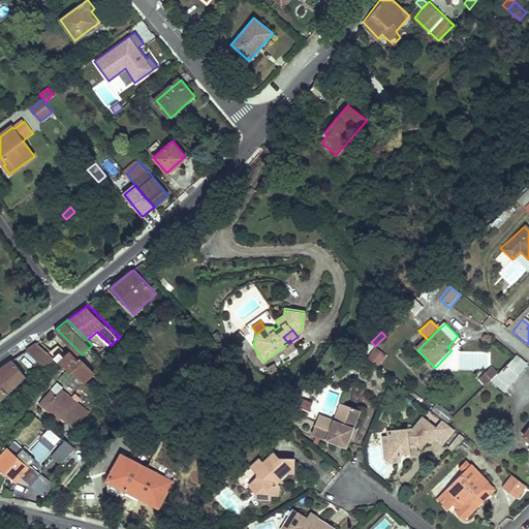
[(458,336),(447,347),(452,350),(456,346),(462,340),(458,336)]
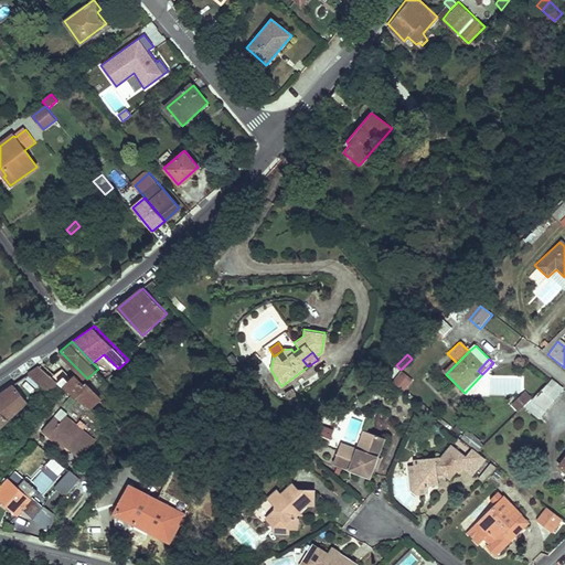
[(54,375),(41,363),(33,369),(51,384),(57,379),(54,375)]
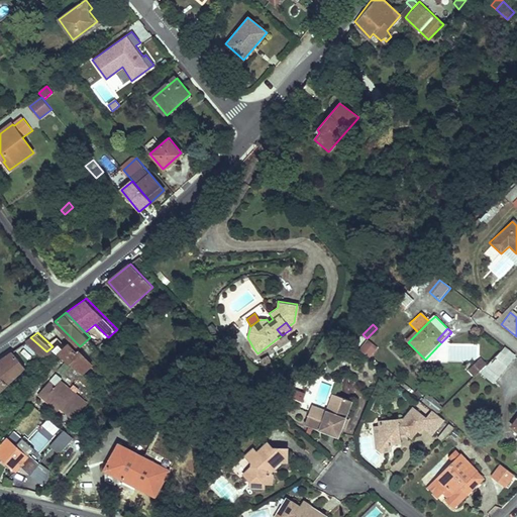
[(68,346),(57,336),(49,343),(53,346),(58,350),(84,373),(94,362),(81,349),(79,352),(70,344),(68,346)]
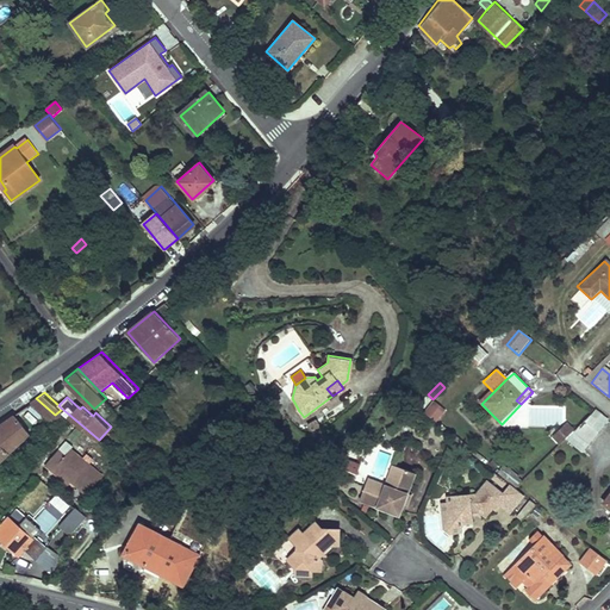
[(113,405),(118,410),(126,403),(122,397),(113,405)]
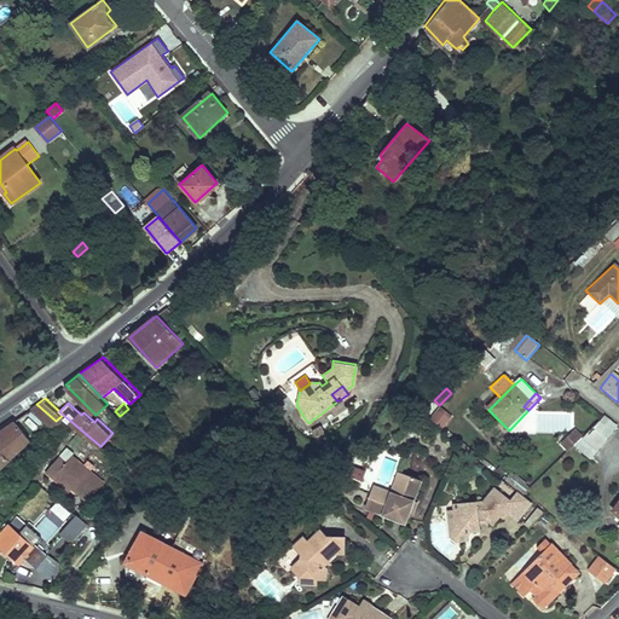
[(56,421),(36,404),(32,406),(33,408),(46,420),(56,427),(59,431),(69,420),(63,415),(56,421)]
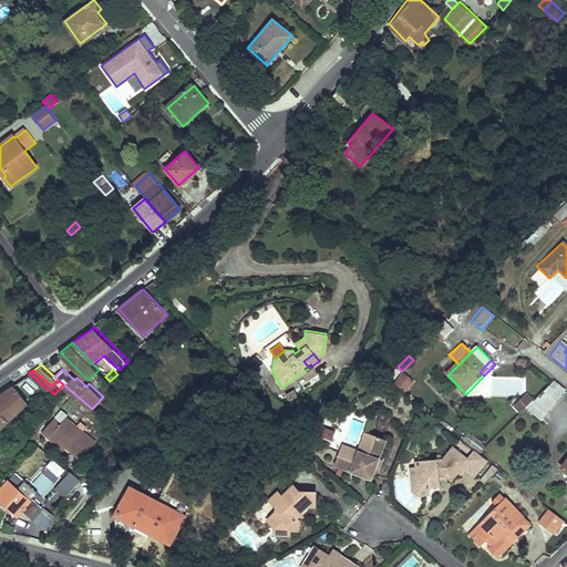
[(38,389),(42,384),(30,373),(27,379),(38,389)]
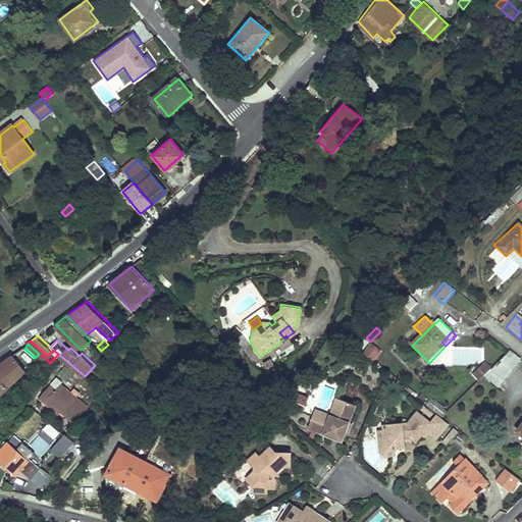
[(380,352),(369,344),(362,353),(373,361),(380,352)]
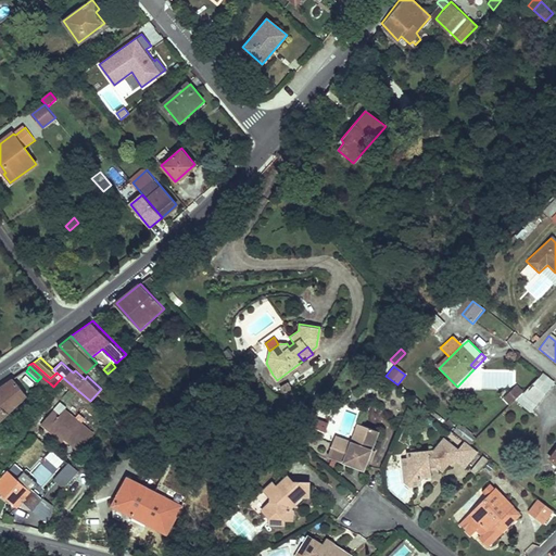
[(555,384),(543,374),(518,401),(532,414),(534,411),(532,409),(555,384)]
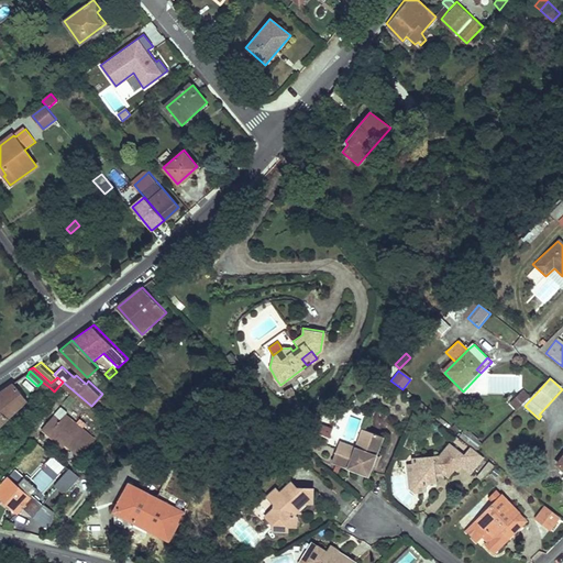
[(15,382),(0,390),(0,438),(3,442),(11,434),(1,423),(29,398),(15,382)]
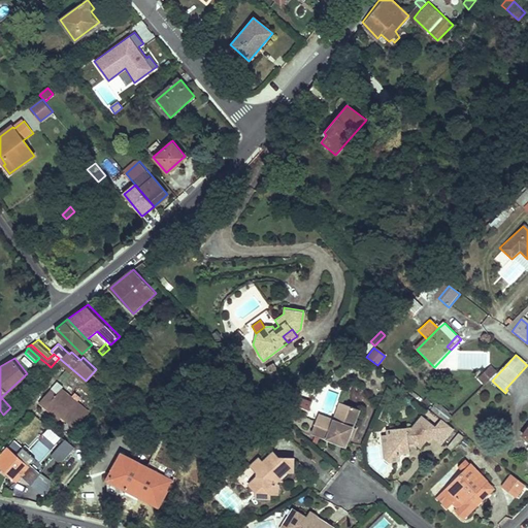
[(490,366),(479,377),(484,384),(495,372),(490,366)]
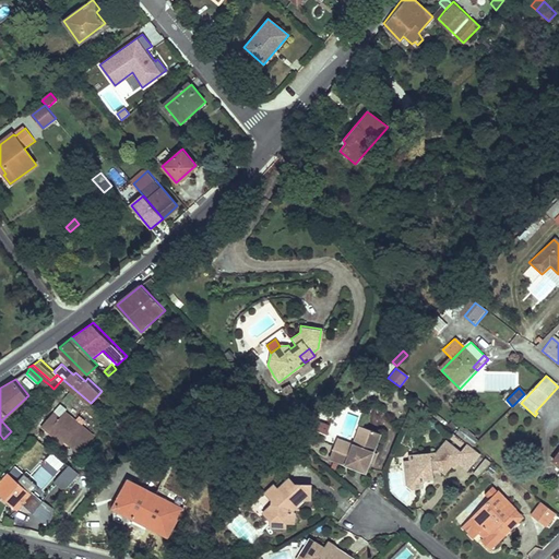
[(94,435),(68,412),(62,417),(58,413),(45,427),(51,432),(54,429),(66,440),(80,452),(94,435)]
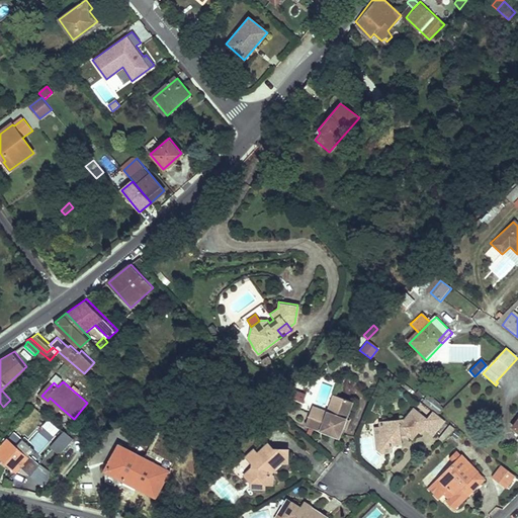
[(307,395),(295,391),(292,400),(304,404),(307,395)]
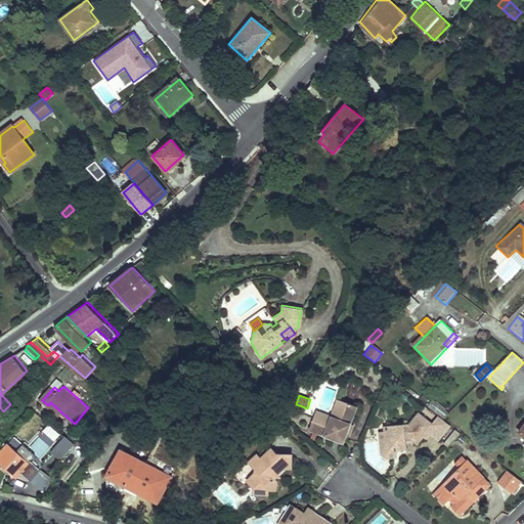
[(335,420),(341,401),(337,400),(331,419),(335,420)]
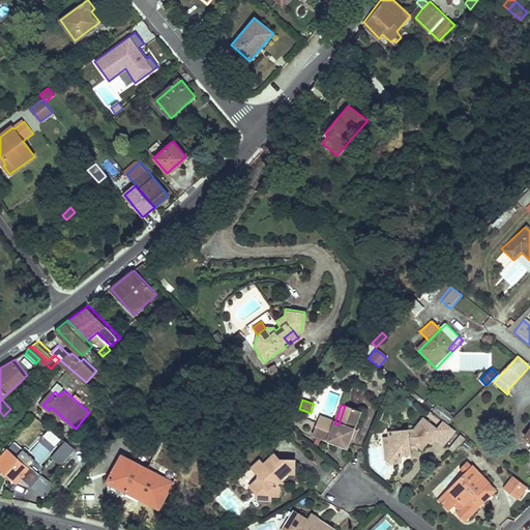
[(354,427),(359,410),(345,406),(339,424),(334,423),(332,422),(331,429),(317,424),(313,437),(348,447),(351,435),(354,427)]
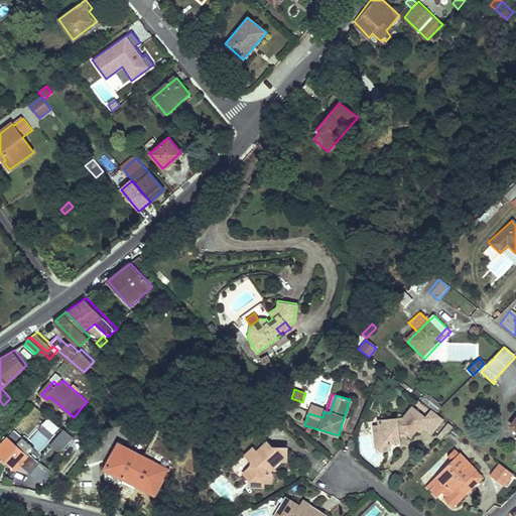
[(49,396),(47,399),(58,408),(60,406),(49,396)]
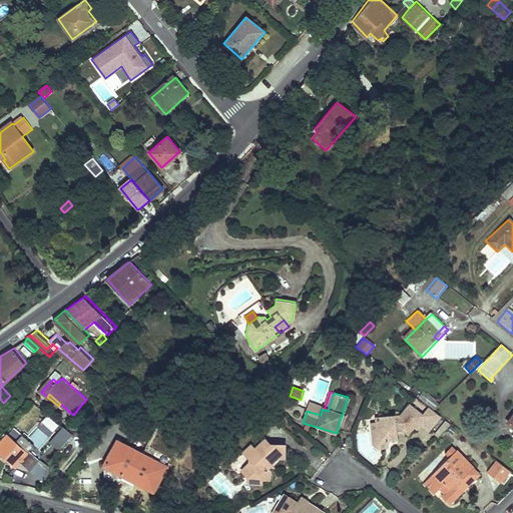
[(428,433),(441,418),(428,409),(422,415),(410,405),(400,417),(385,418),(384,414),(380,414),(379,418),(376,418),(376,424),(372,424),(373,443),(387,442),(397,442),(397,432),(405,432),(409,434),(414,428),(417,425),(428,433)]
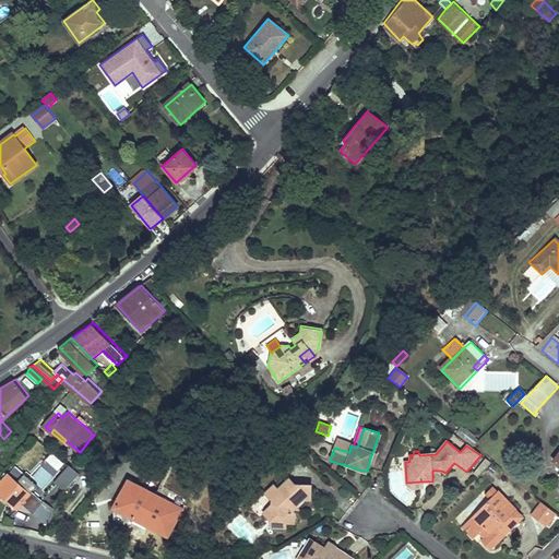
[(351,445),(336,442),(334,448),(349,452),(351,445)]
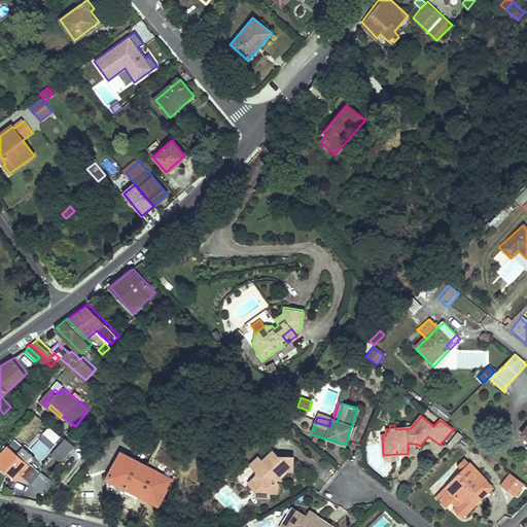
[(458,433),(448,446),(451,449),(461,435),(458,433)]
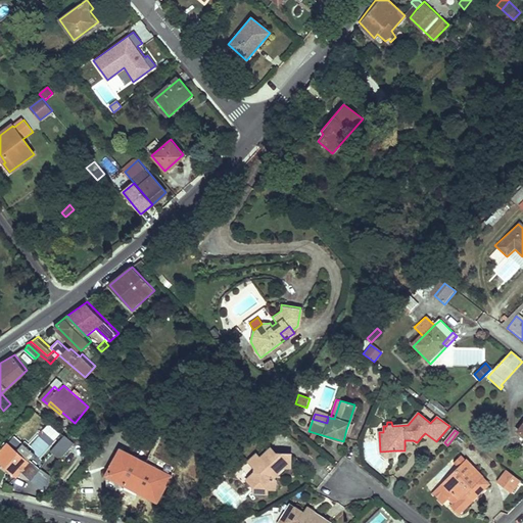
[(467,439),(462,435),(457,441),(462,444),(467,439)]
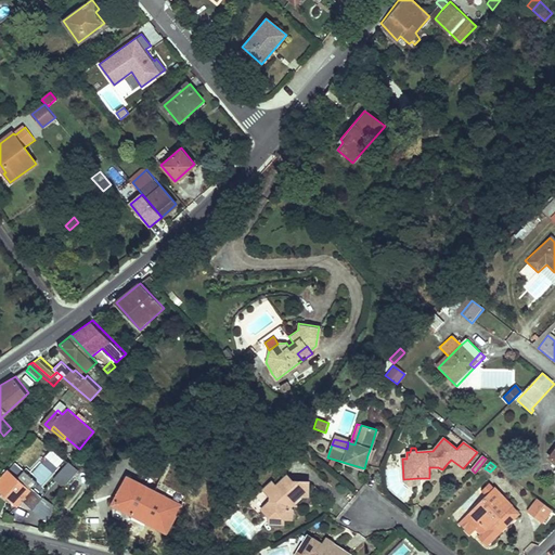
[(67,466),(50,483),(60,492),(77,475),(75,474),(67,466)]
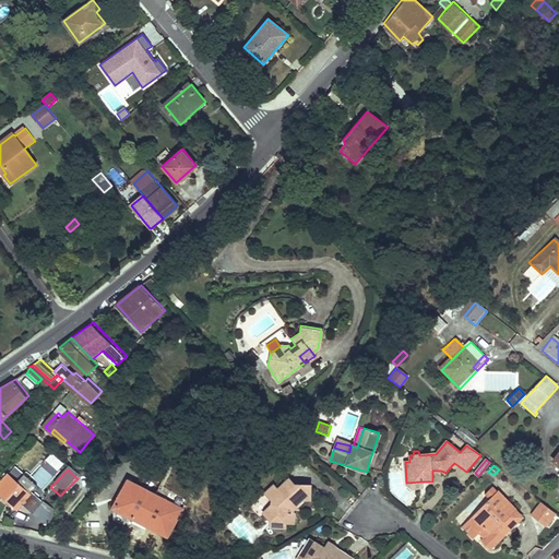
[(40,503),(23,487),(32,478),(25,473),(18,480),(9,473),(0,482),(0,491),(16,508),(21,502),(32,513),(40,503)]
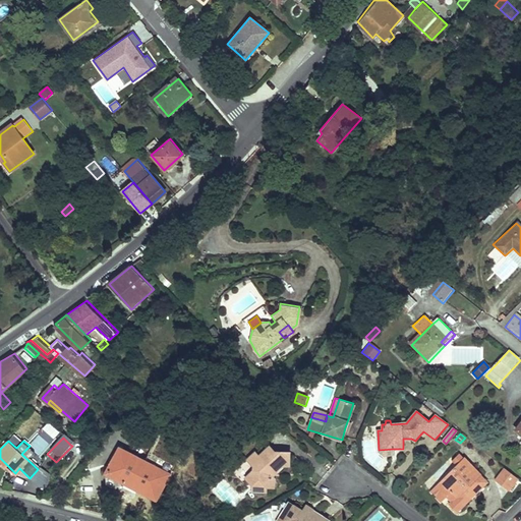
[(72,446),(56,462),(63,469),(77,455),(81,448),(74,441),(70,445),(72,446)]
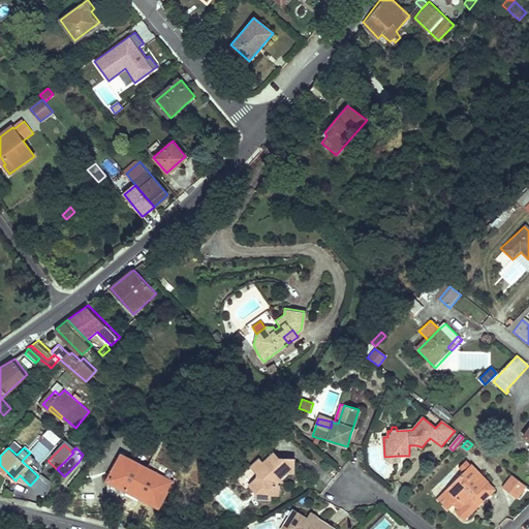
[(258,494),(258,500),(271,502),(272,497),(279,497),(280,489),(278,487),(277,483),(284,475),(292,476),(294,460),(277,459),(272,454),(263,462),(259,459),(251,467),(260,476),(260,479),(255,485),(259,491),(258,494)]
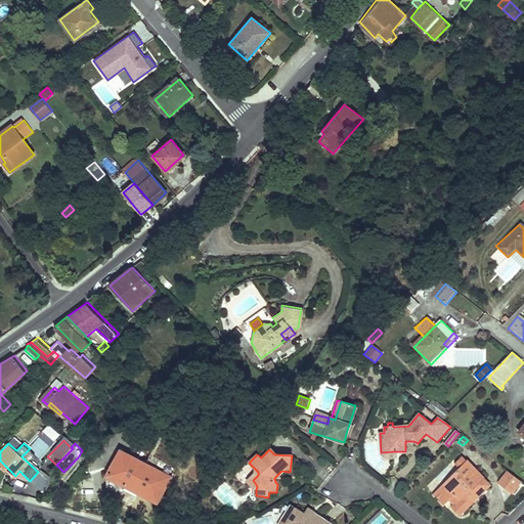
[(172,477),(119,450),(104,478),(158,503),(172,477)]
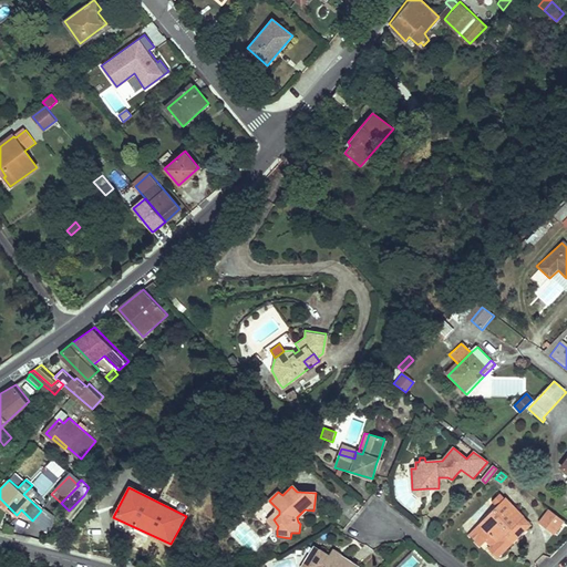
[(428,488),(412,490),(418,497),(431,495),(428,488)]
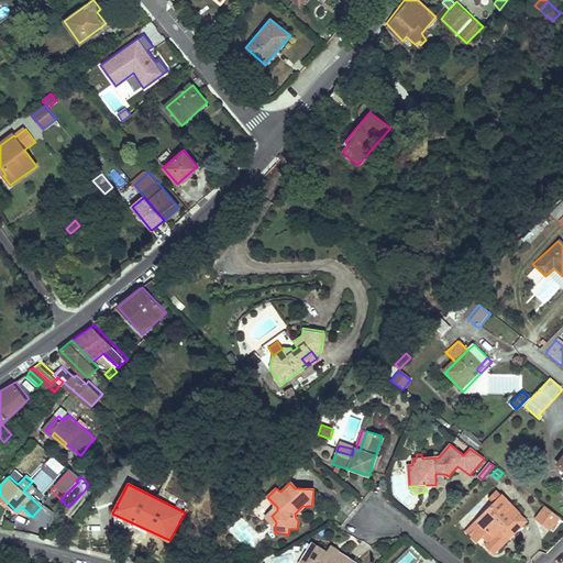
[(499,492),(492,499),(498,505),(505,498),(499,492)]
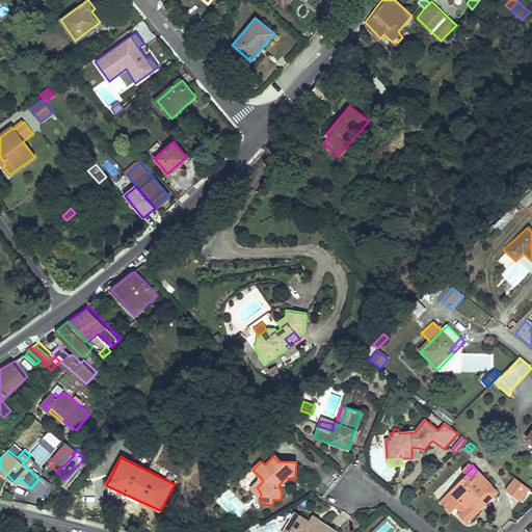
[(460,509),(467,514),(464,517),(472,525),(478,517),(502,493),(477,471),(471,477),(450,500),(460,509)]
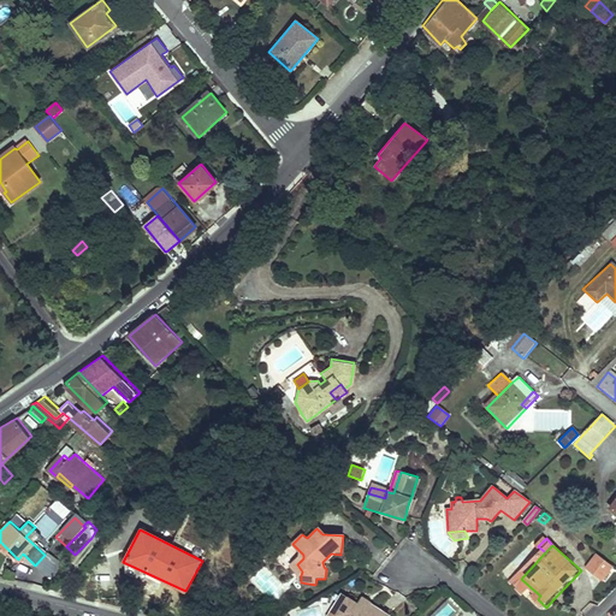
[(612,567),(597,555),(586,569),(602,580),(612,567)]
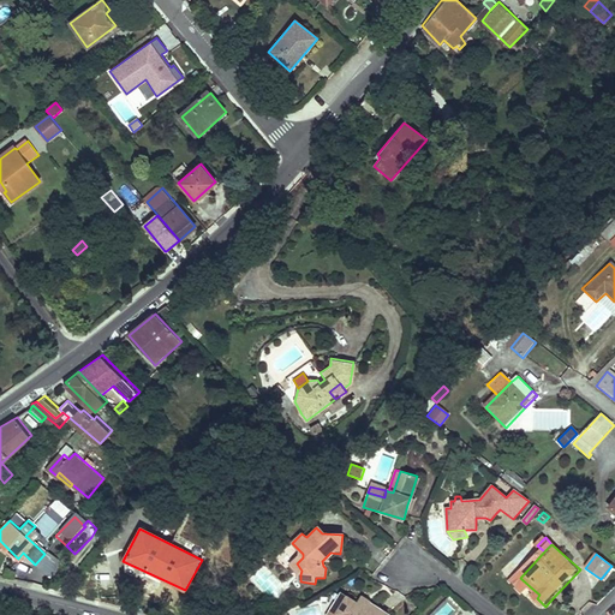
[(532,589),(520,578),(513,585),(526,596),(532,589)]
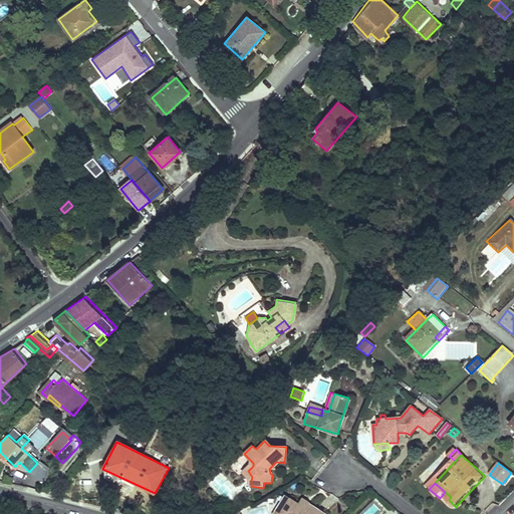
[(289,497),(283,506),(288,510),(284,513),(320,513),(311,507),(307,512),(300,506),(289,497)]
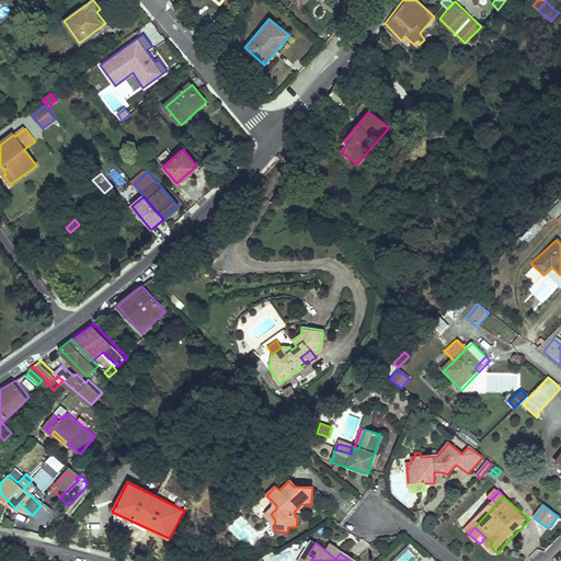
[(335,559),(340,553),(332,548),(328,552),(335,559)]
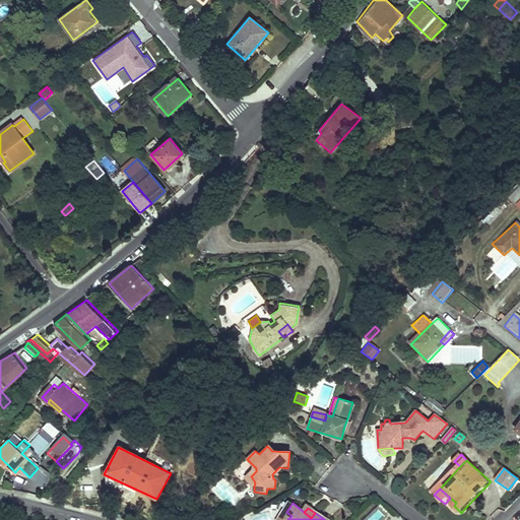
[(379,519),(384,516),(378,510),(369,519),(379,519)]
